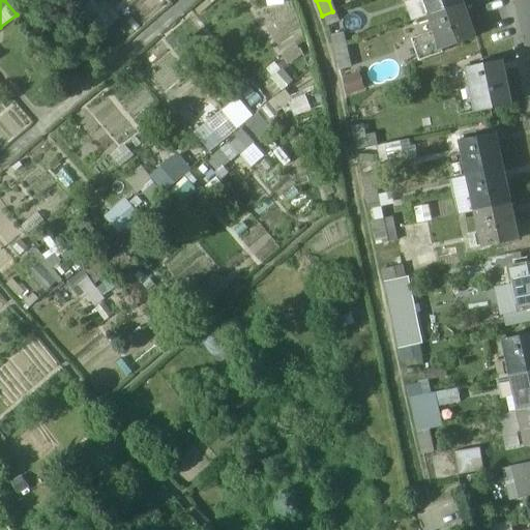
[(459,0),(421,0),(428,16),(461,4),(459,0)]
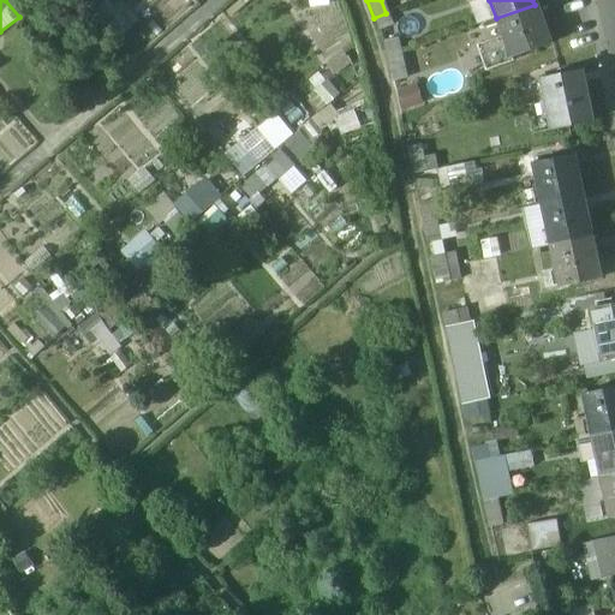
[(535,5),(496,18),(503,37),(511,58),(508,58),(509,60),(512,59),(550,45),(550,43),(549,43),(535,5)]
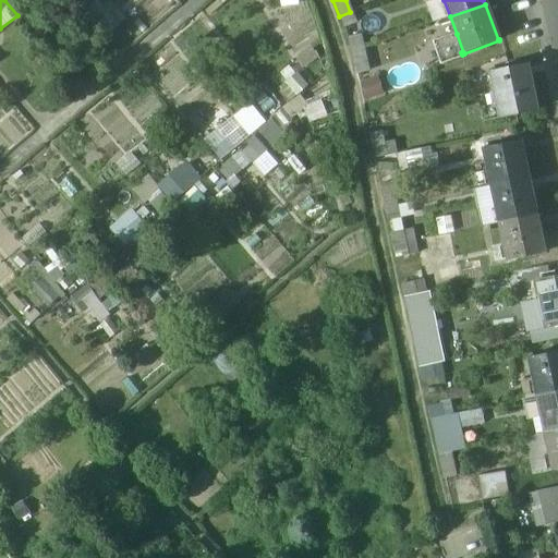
[(350,12),(339,16),(343,28),(354,24),(350,12)]
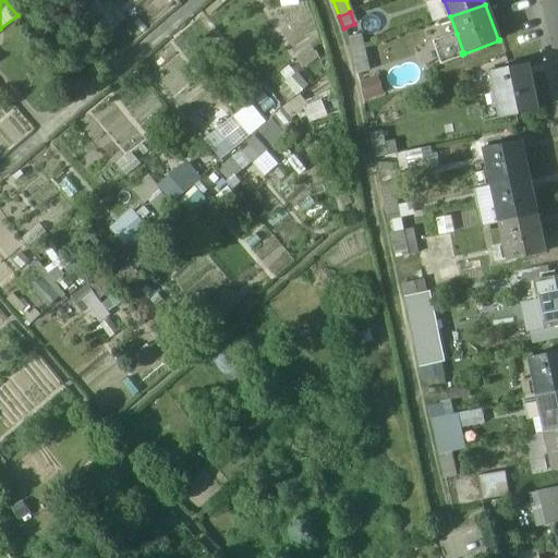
[(457,34),(434,41),(441,65),(465,57),(464,53),(462,55),(461,52),(463,52),(457,34)]
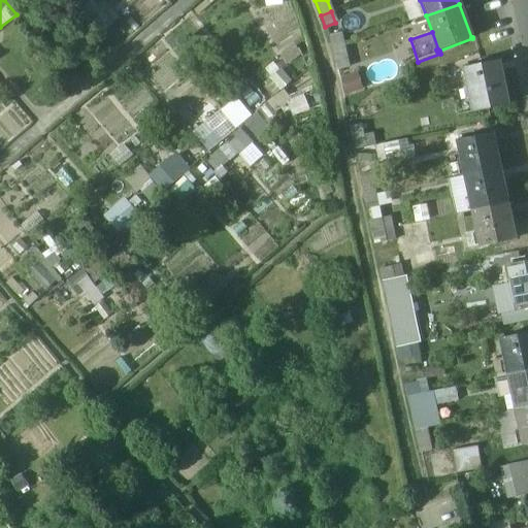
[(342,45),(339,34),(328,36),(331,48),(342,45)]
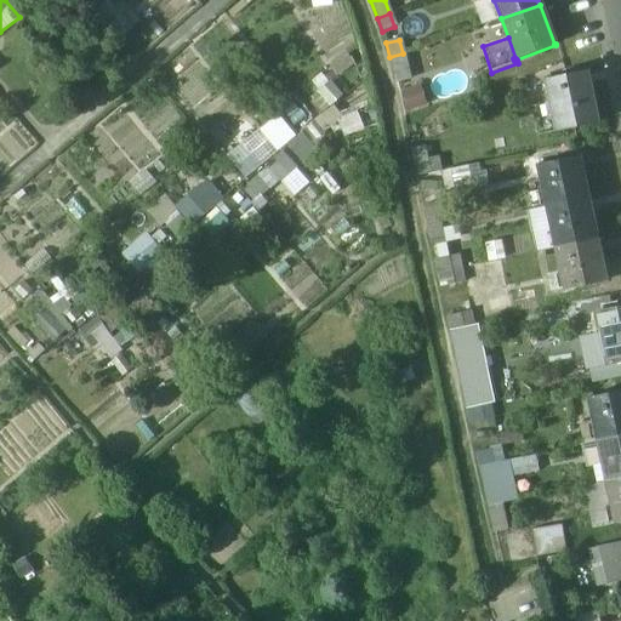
[(403,53),(389,57),(394,84),(408,80),(403,53)]
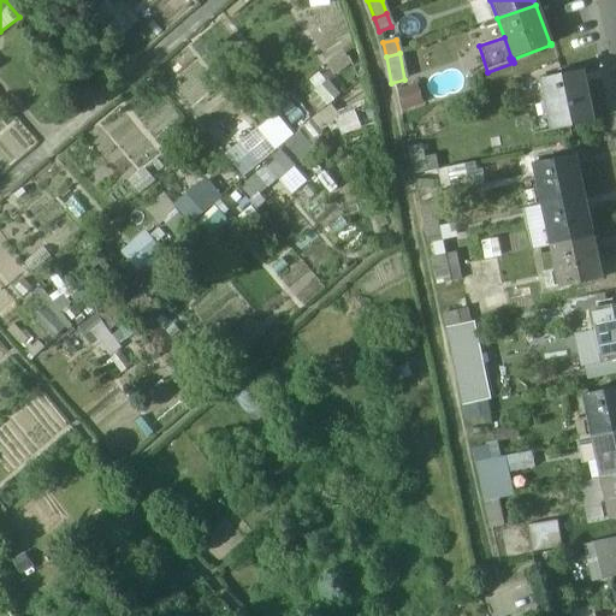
[(582,71),(539,81),(539,82),(540,82),(551,131),(549,131),(549,132),(593,123),(592,122),(591,122),(581,73),(582,72),(582,71)]
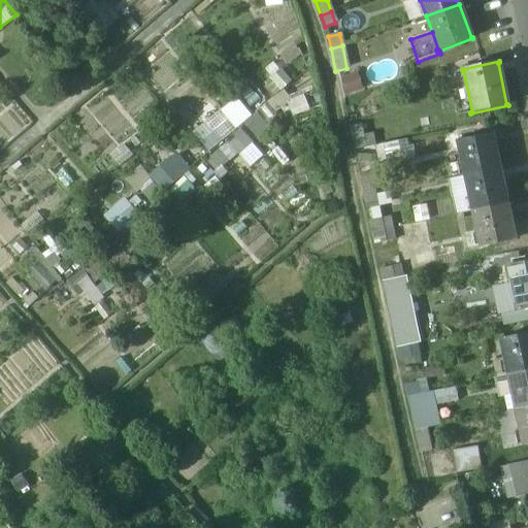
[(289,100),(294,113),(309,107),(304,94),(289,100)]
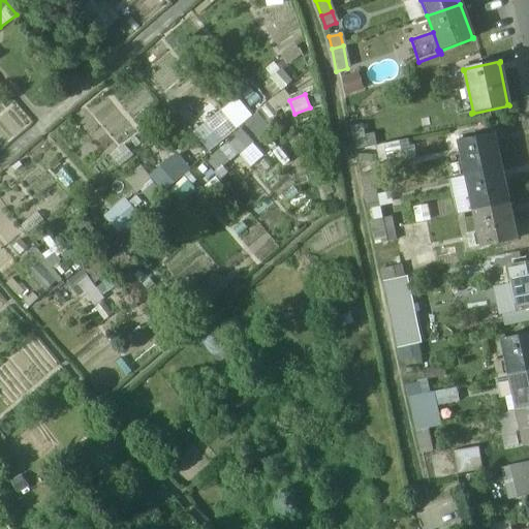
[(363,126),(351,128),(353,139),(365,137),(363,126)]
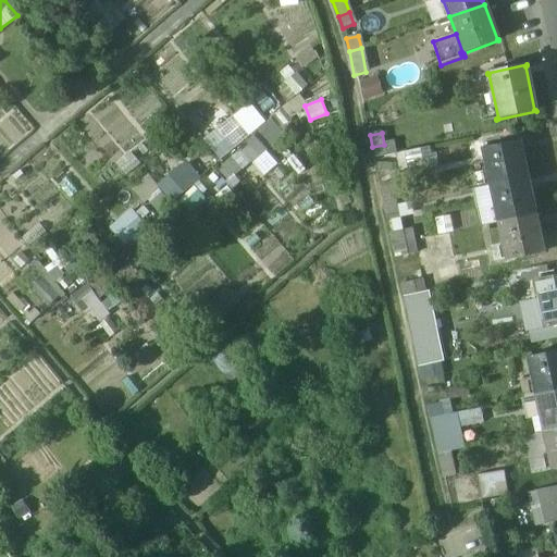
[(264,174),(279,161),(255,135),(221,166),(232,177),(250,160),(264,174)]
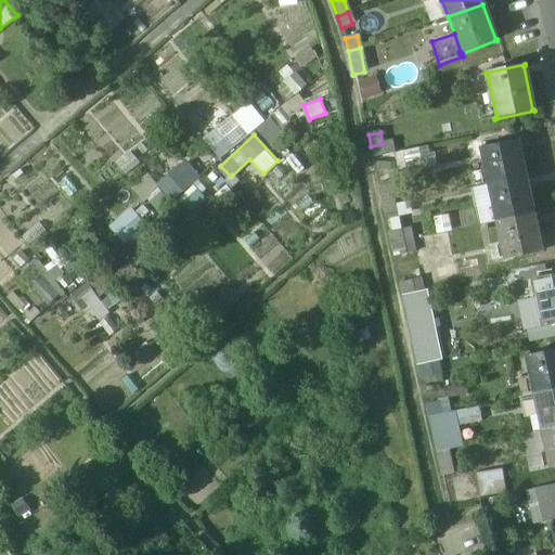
[(519,140),(480,147),(480,150),(482,149),(490,185),(526,178),(518,141),(519,141),(519,140)]
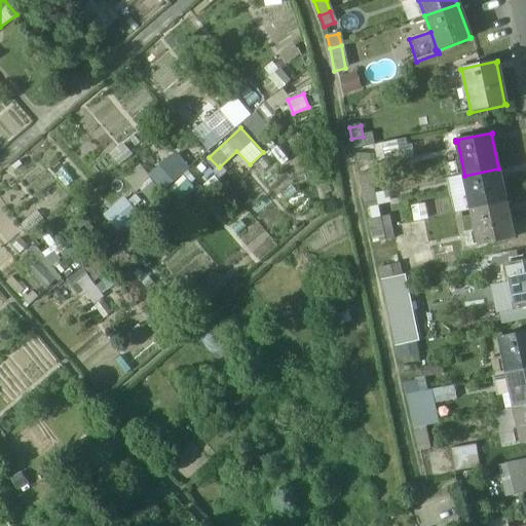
[(363,137),(351,139),(353,150),(374,146),(372,135),(363,137)]
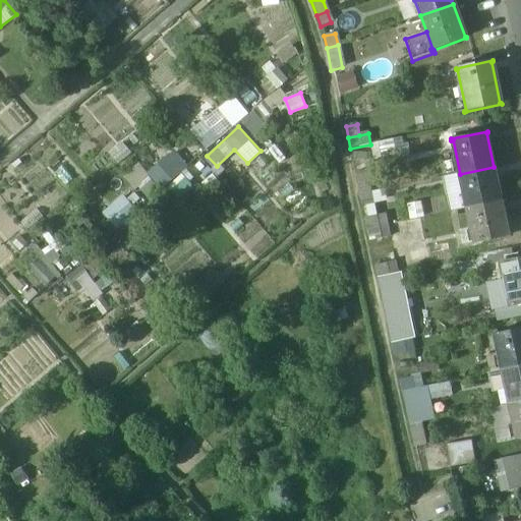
[(393,139),(370,145),(374,161),(397,156),(393,139)]
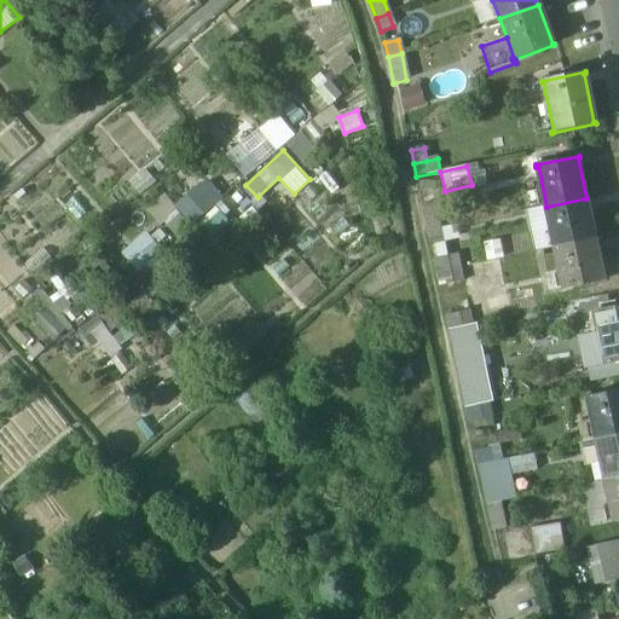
[(174,203),(166,194),(151,207),(178,236),(224,194),(206,174),(174,203)]
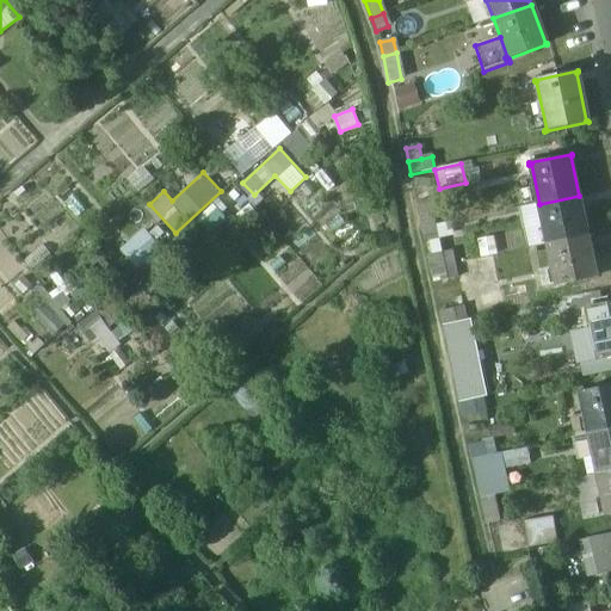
[(579,196),(539,204),(548,245),(587,236),(579,196)]
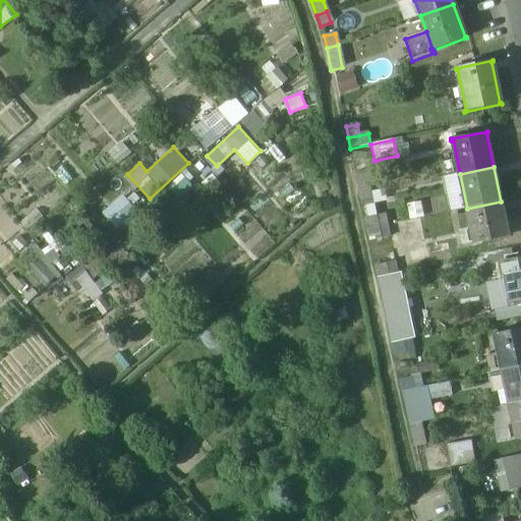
[(371,193),(366,171),(355,174),(360,196),(371,193)]
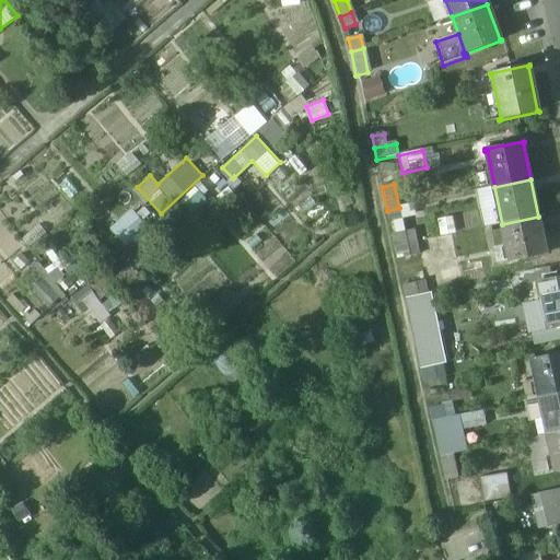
[(399,208),(387,211),(389,223),(401,220),(399,208)]
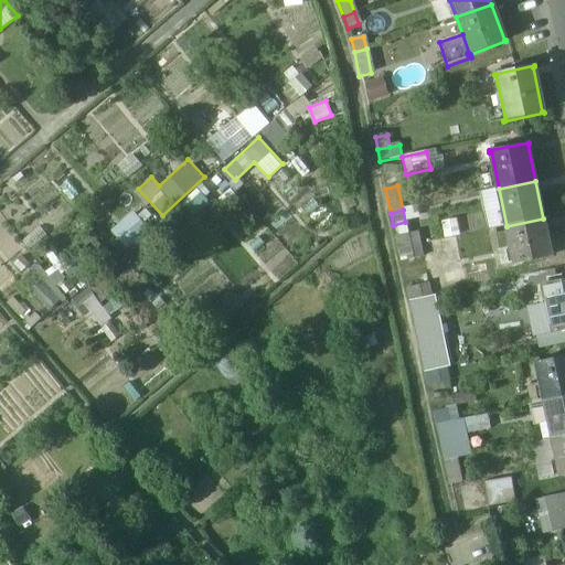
[(128,244),(145,223),(130,211),(114,232),(128,244)]
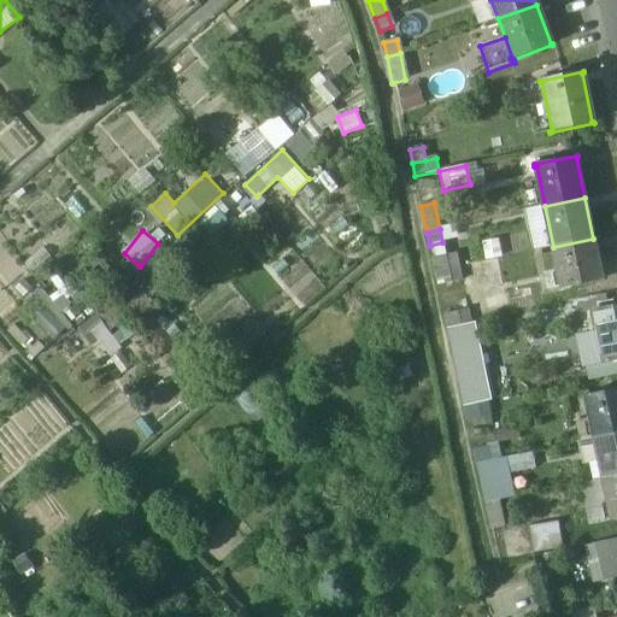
[(593,239),(553,247),(562,288),(559,288),(560,289),(604,281),(603,280),(601,280),(593,239)]
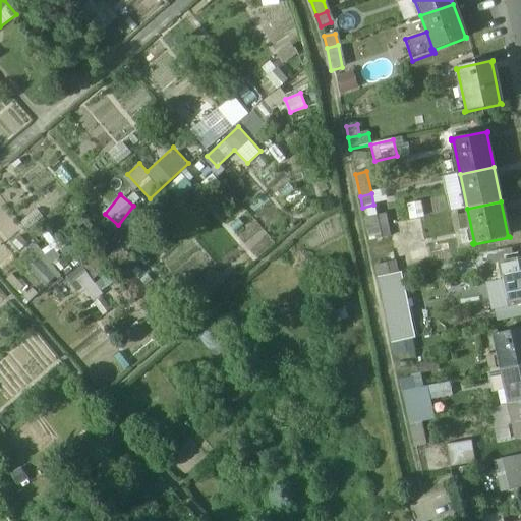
[(377,217),(365,220),(367,230),(379,228),(377,217)]
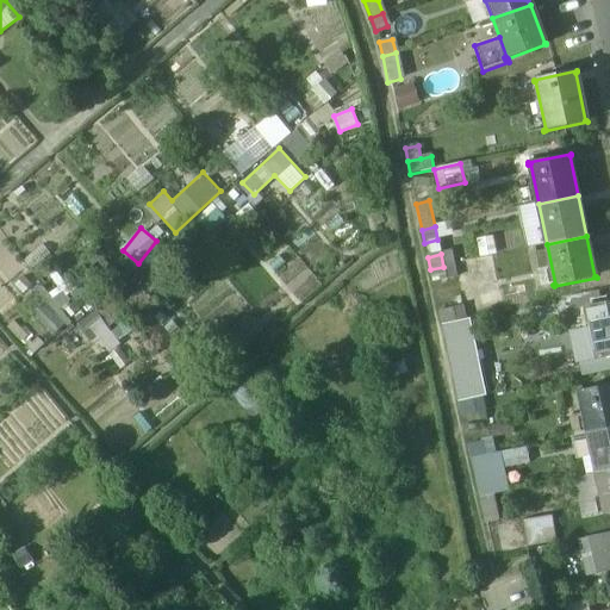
[(443,267),(430,269),(433,284),(458,279),(454,266),(443,267)]
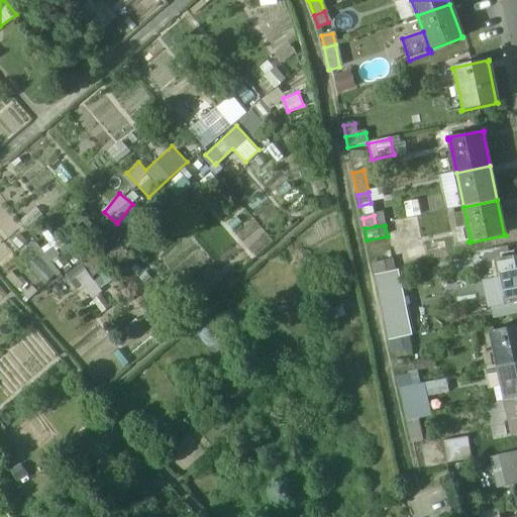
[(516,255),(495,261),(496,263),(497,262),(500,278),(505,302),(504,303),(505,304),(516,301),(516,255)]
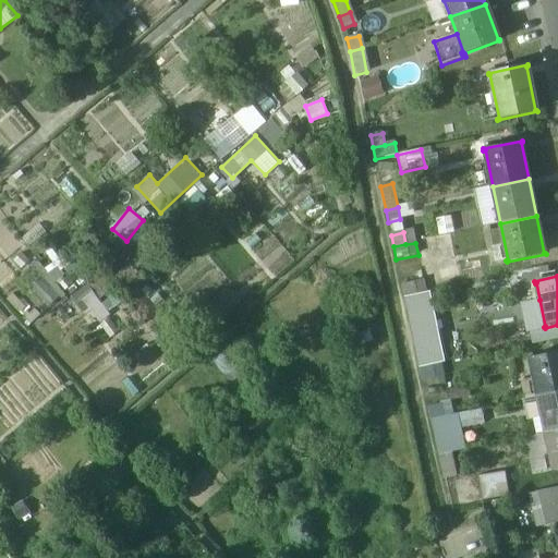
[(423,280),(401,284),(403,296),(425,292),(423,280)]
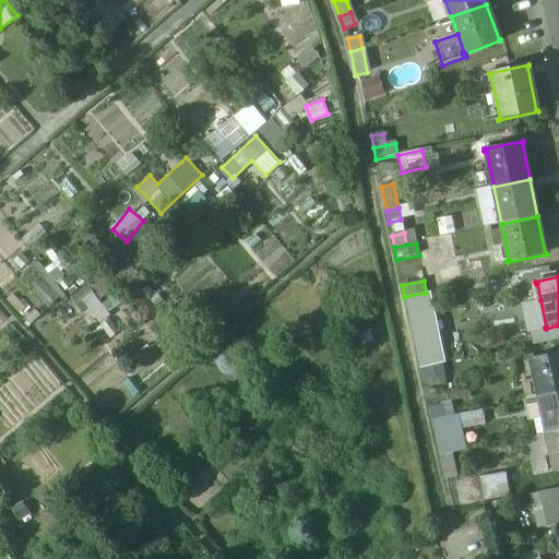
[(84,285),(74,299),(104,320),(114,307),(84,285)]
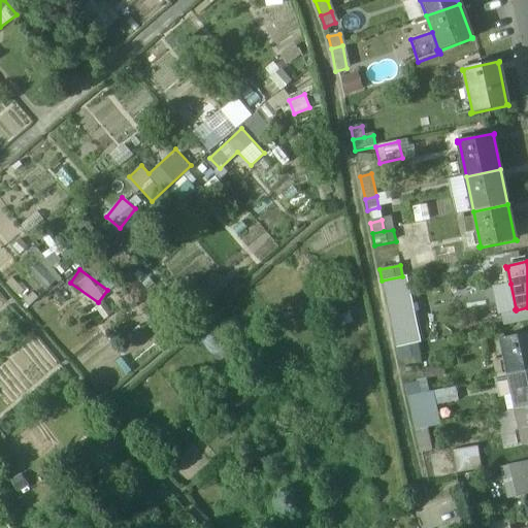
[(402,276),(382,281),(396,347),(420,341),(406,276),(402,276)]
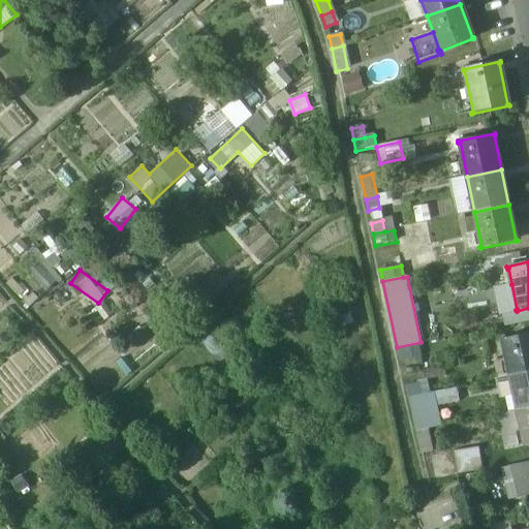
[(511,284),(494,287),(500,314),(517,311),(516,310),(517,309),(511,284)]
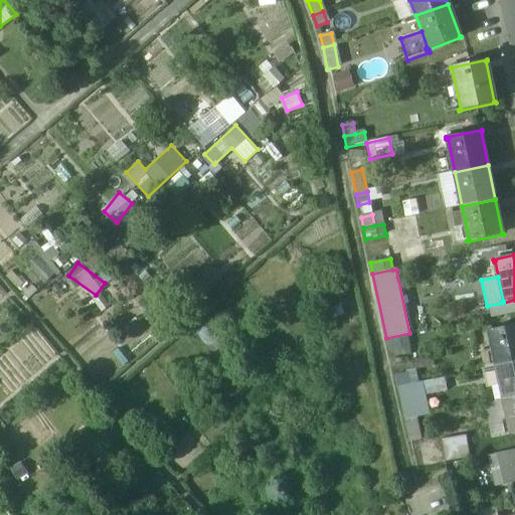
[(514,326),(488,332),(488,333),(490,333),(497,366),(514,361),(514,326)]
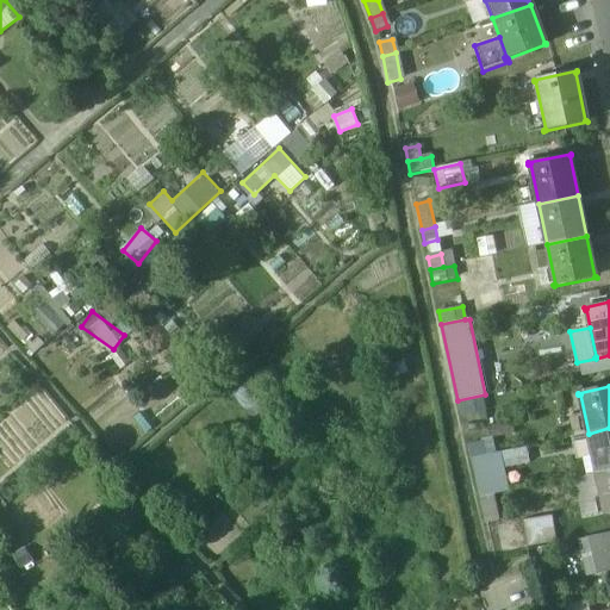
[(481,398),(459,403),(461,416),(484,411),(481,398)]
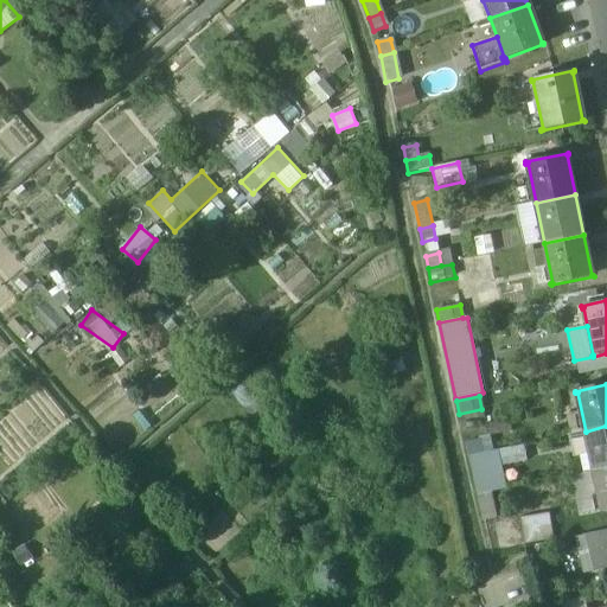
[(606,426),(586,432),(594,472),(606,468),(606,426)]
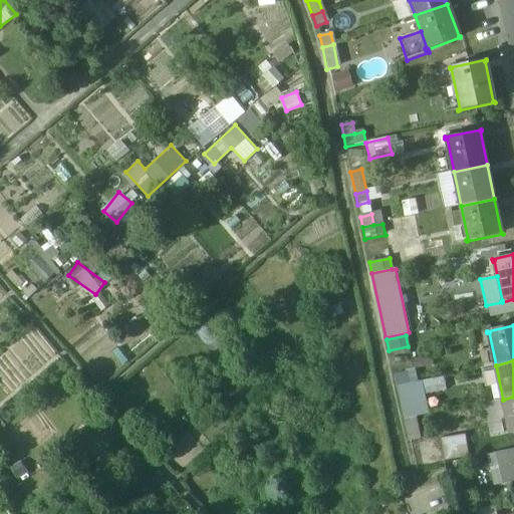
[(405,372),(395,375),(397,387),(407,383),(405,372)]
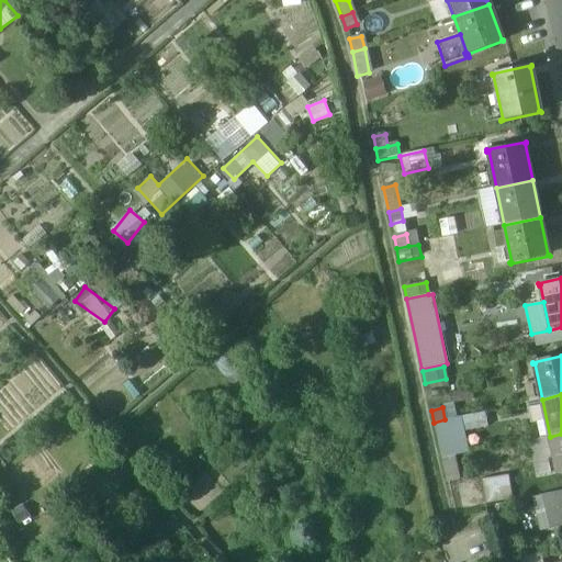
[(483,412),(457,417),(460,434),(486,428),(483,412)]
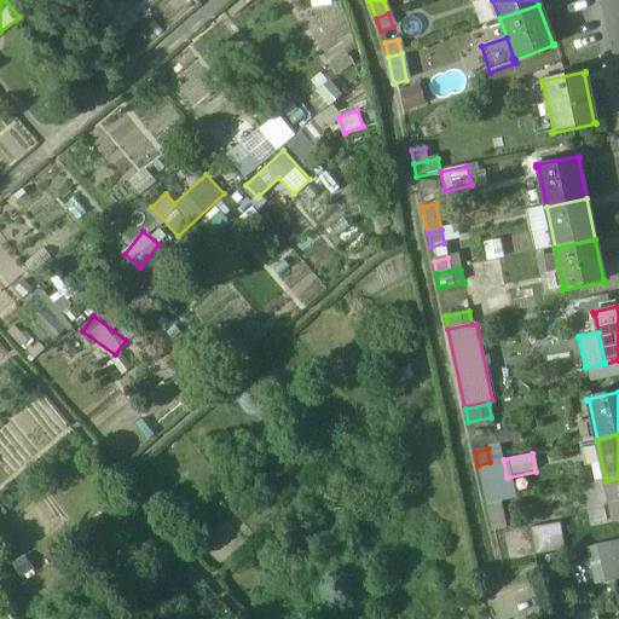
[(618,478),(606,481),(614,521),(613,521),(613,524),(618,521),(618,478)]
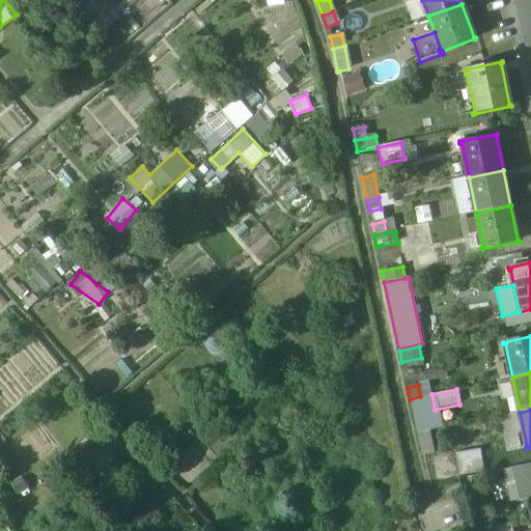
[(426,420),(415,423),(417,434),(428,430),(426,420)]
